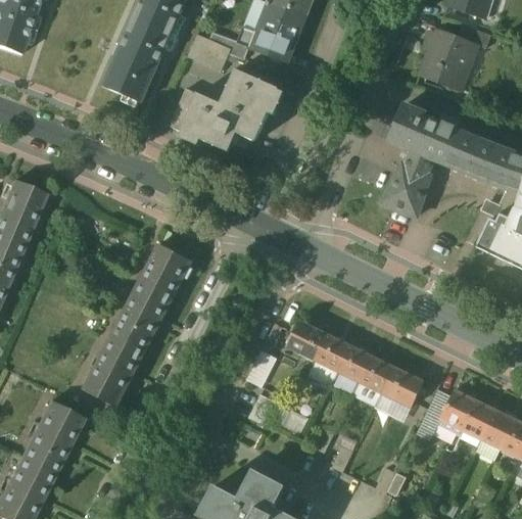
[(0,45),(16,51),(35,0),(0,0),(0,45)]
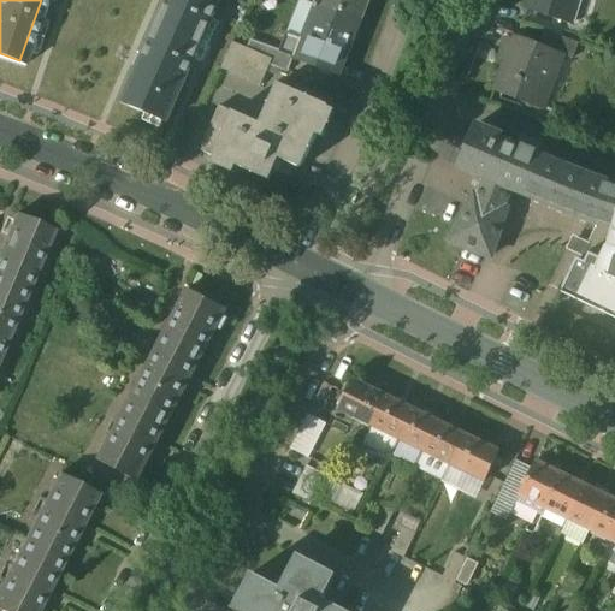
[(165,0),(120,101),(164,119),(216,0),(165,0)]
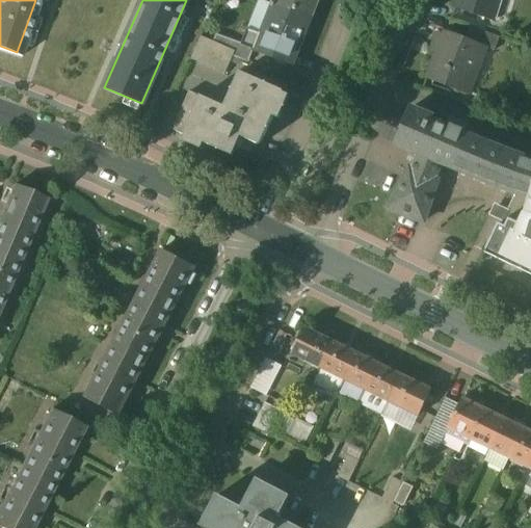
[(277,0),(276,3),(309,15),(314,0),(277,0)]
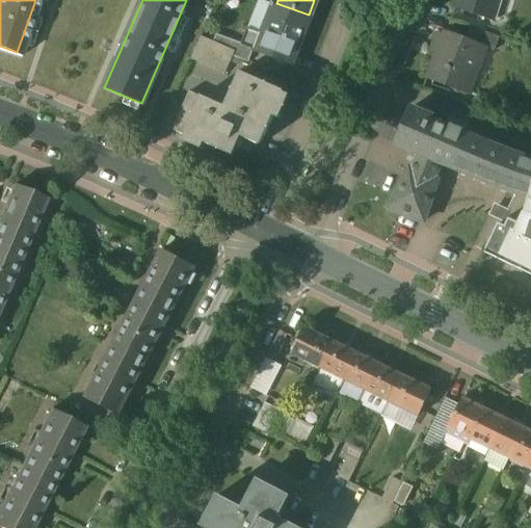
[(457,0),(455,7),(487,18),(494,0),(457,0)]
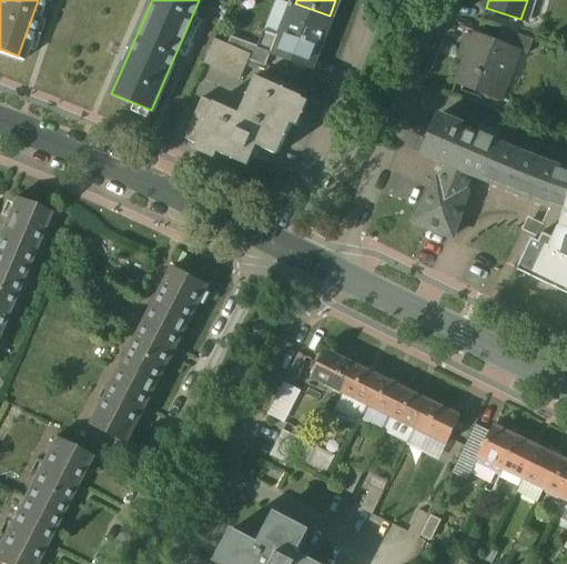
[(295,3),(291,1),(277,34),(272,50),(272,51),(311,66),(330,16),(295,3)]
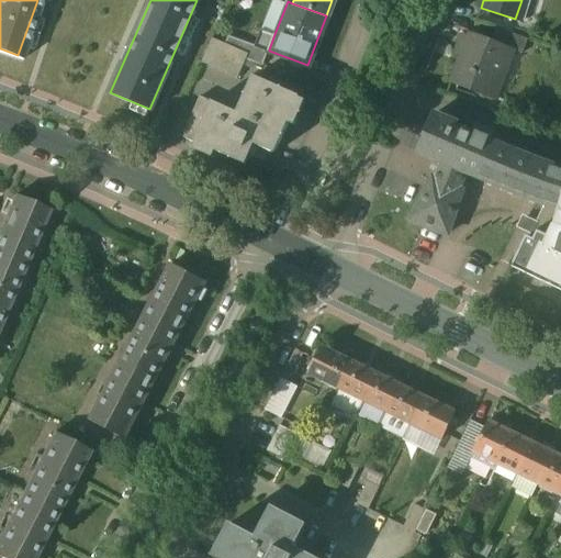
[(528,37),(498,28),(493,41),(509,47),(523,52),(528,37)]
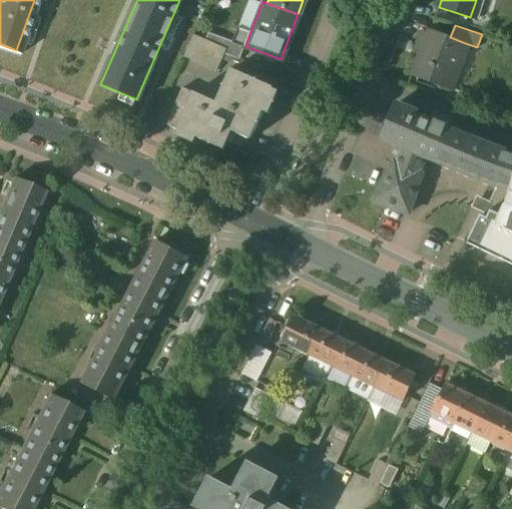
[(250,31),(237,26),(232,39),(244,43),(243,45),(245,45),(250,31)]
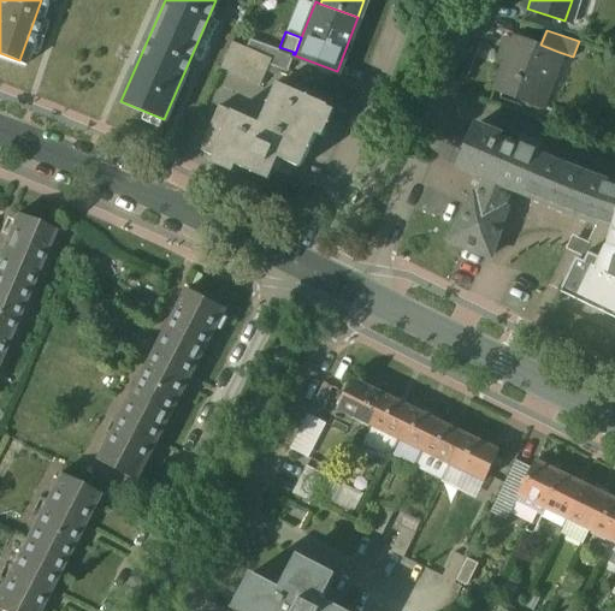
[(279,47),(249,36),(246,45),(246,46),(270,55),(270,57),(268,61),(287,69),(293,54),(294,52),(279,47)]
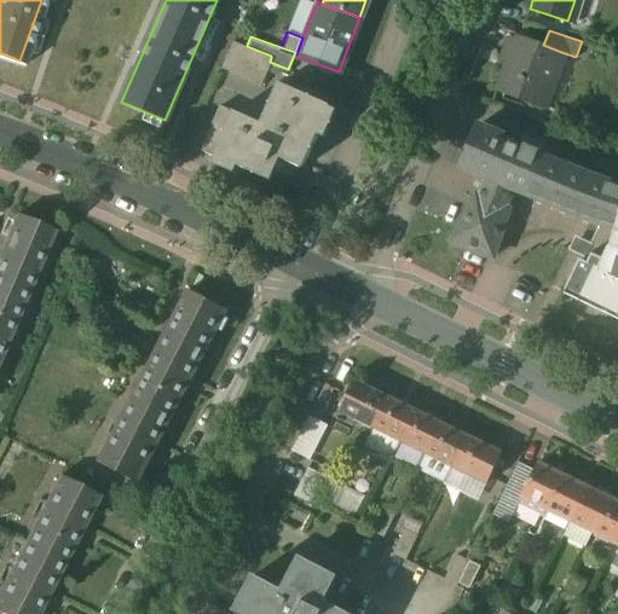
[(543,45),(518,36),(498,88),(543,105),(561,52),(543,45)]
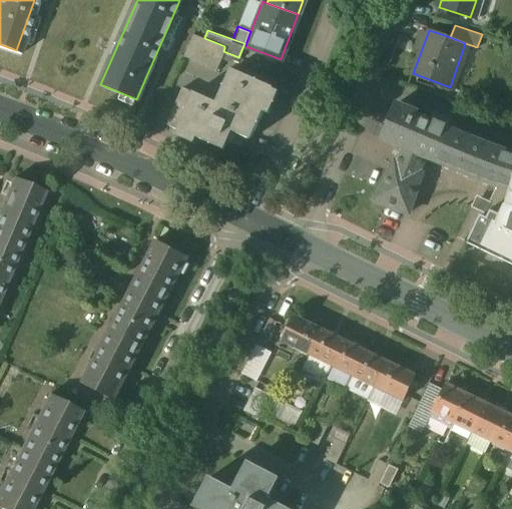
[(204,37),(192,32),(182,54),(215,68),(223,51),(224,47),(224,46),(204,38),(204,37)]
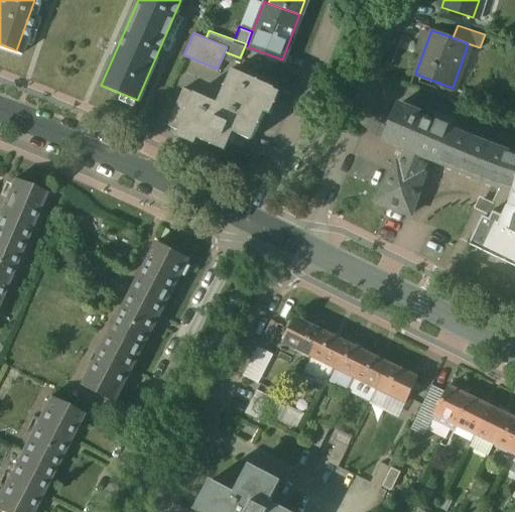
[(216,102),(182,87),(167,123),(224,148),(232,130),(250,138),(273,87),(231,68),(216,102)]
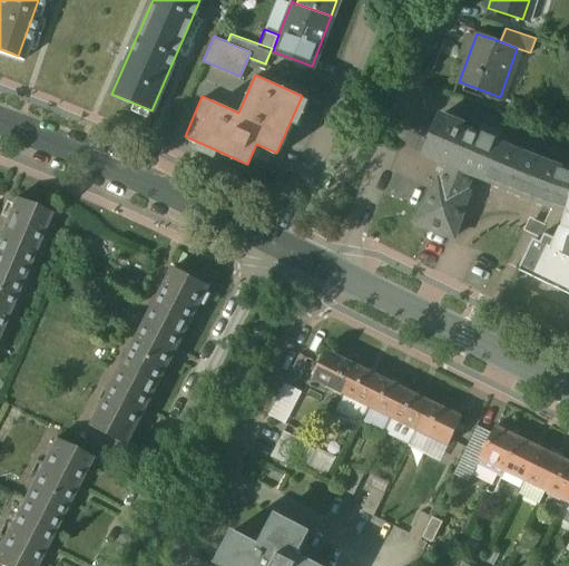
[(462,122),(441,113),(424,150),(449,160),(442,177),(439,176),(418,218),(434,226),(453,233),(468,188),(466,187),(472,171),(522,192),(552,201),(566,205),(565,208),(568,210),(568,167),(499,142),(501,134),(483,127),(480,134),(460,126),(462,122)]
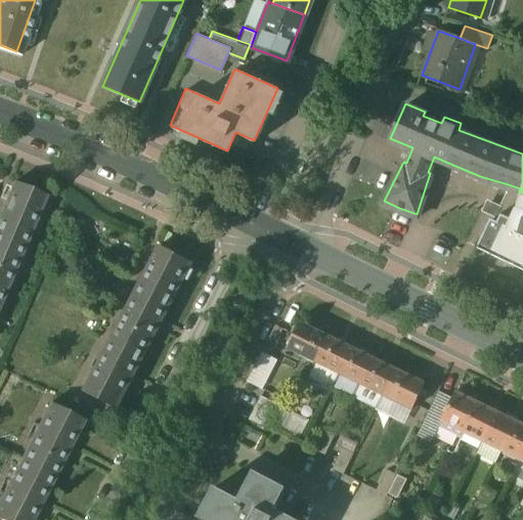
[(14,176),(0,212),(0,301),(46,188),(14,176)]
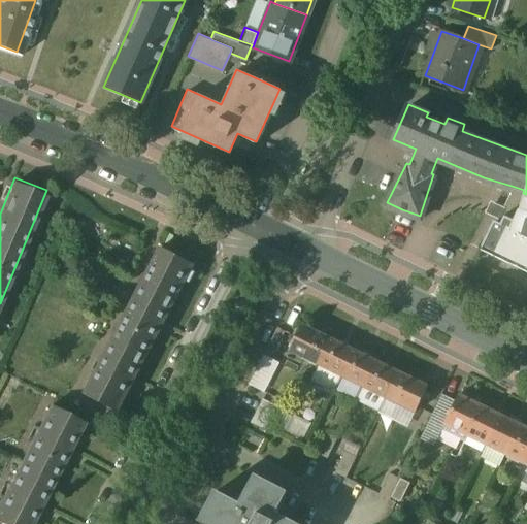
[(524,190),(512,186),(496,218),(500,219),(503,210),(513,215),(518,204),(520,205),(523,193),(524,190)]
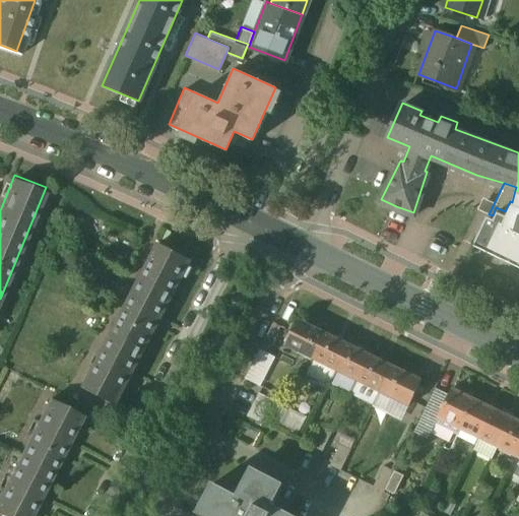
[(518,191),(515,190),(512,202),(510,201),(505,211),(496,207),(493,215),(489,214),(485,212),(473,238),(474,238),(472,242),(518,264),(518,191)]
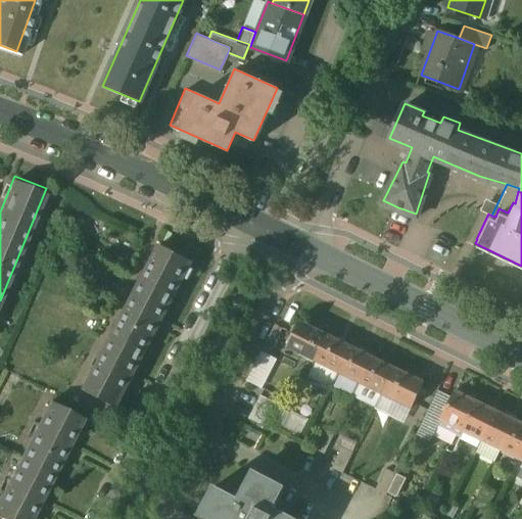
[(157,242),(84,387),(116,404),(190,258),(157,242)]
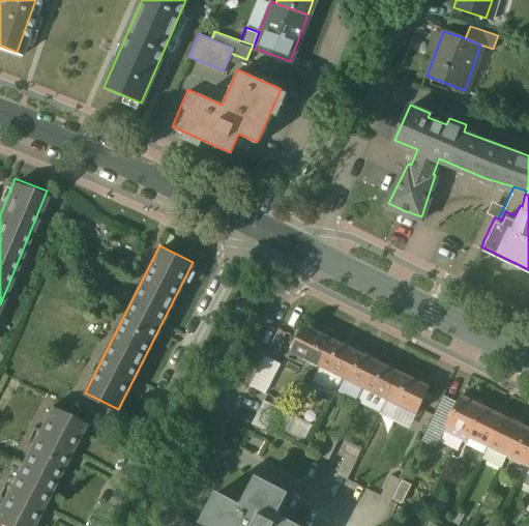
[(332,338),(303,324),(289,350),(319,364),(332,338)]
